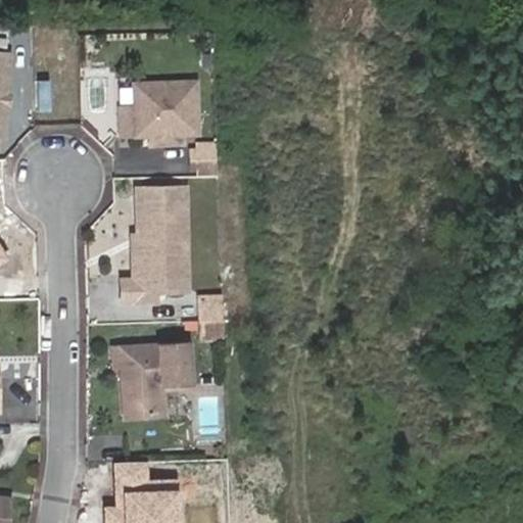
[(125,81),(125,139),(141,139),(141,148),(180,147),(180,138),(192,138),(191,82),(125,81)]
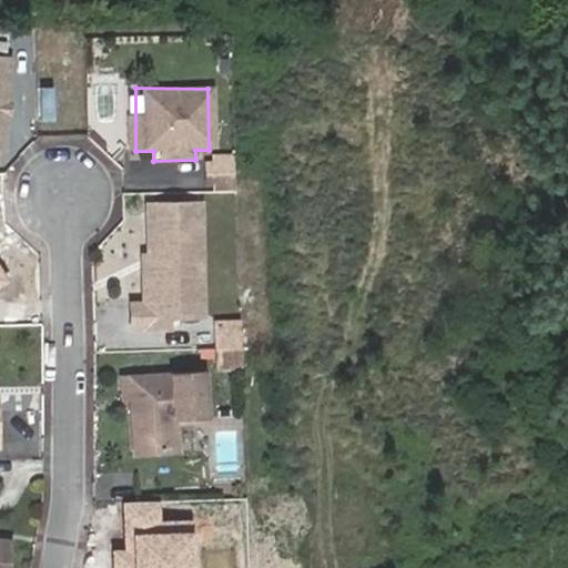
[(181,291),(202,291),(202,203),(155,202),(155,303),(140,303),(137,303),(138,325),(173,325),(174,300),(181,291)]
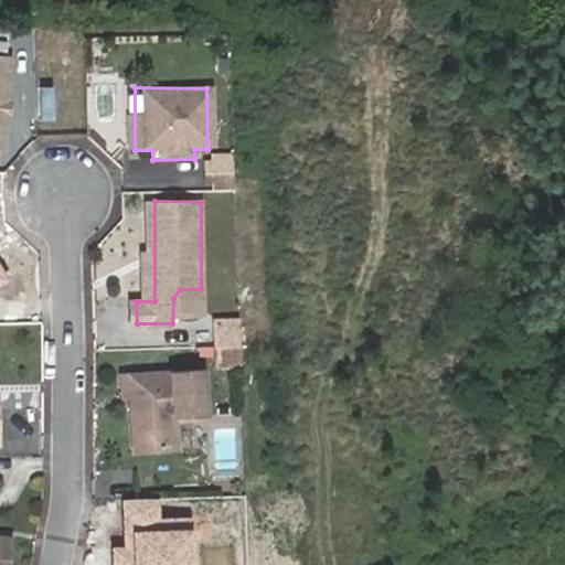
[(237,319),(212,320),(213,342),(238,341),(237,319)]
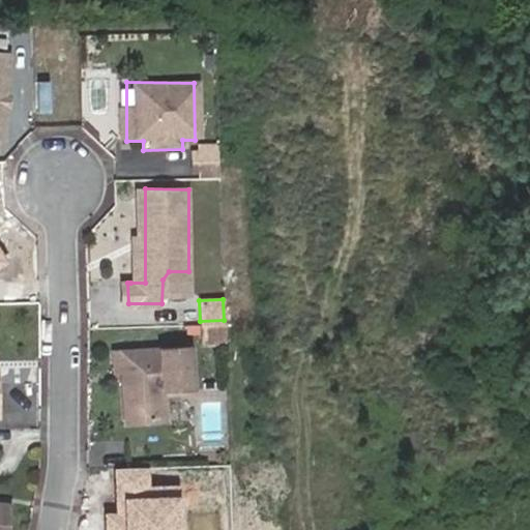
[(224,335),(224,320),(200,321),(201,336),(224,335)]
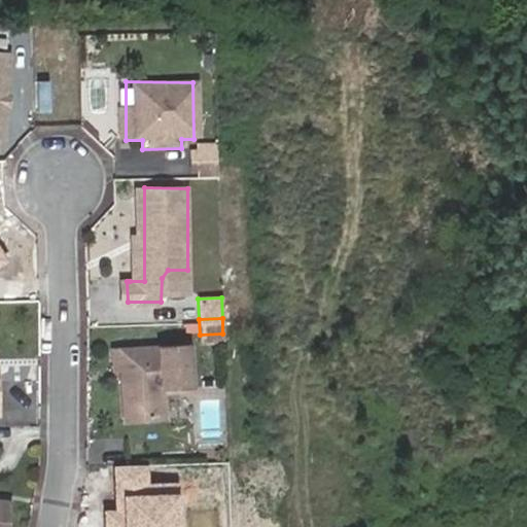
[(113,350),(118,423),(162,420),(161,397),(185,396),(183,345),(113,350)]
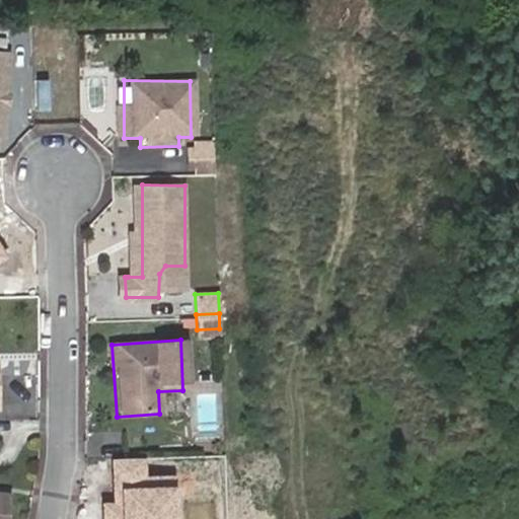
[(145,458),(112,459),(113,502),(100,502),(100,518),(179,518),(178,475),(145,476),(145,458)]
